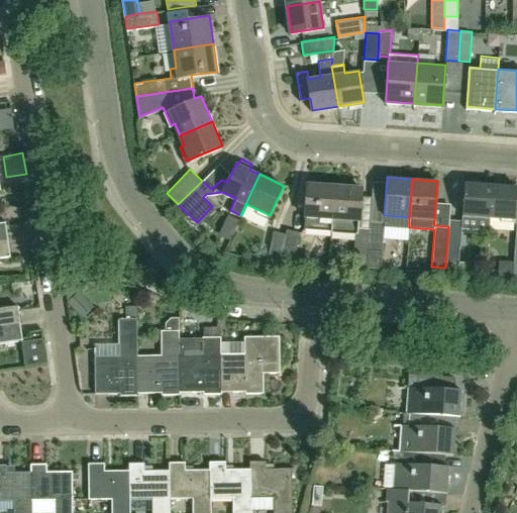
[(330,228),(334,185),(307,183),(304,226),(330,228)]
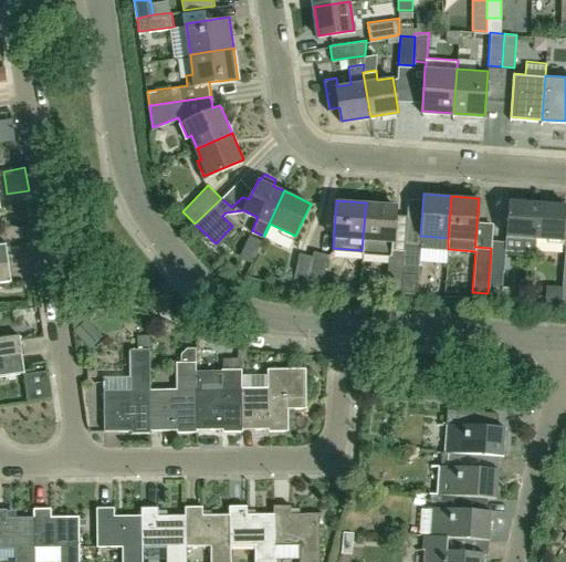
[(534,237),(536,203),(509,200),(506,236),(520,236),(519,250),(533,251),(534,237)]
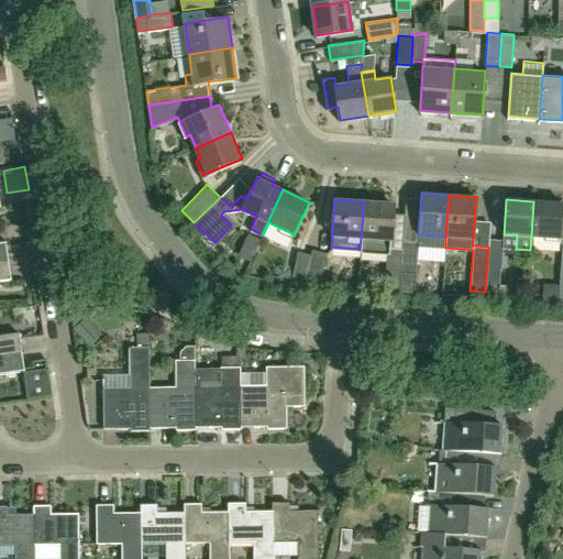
[(399,289),(400,271),(403,249),(390,248),(394,204),(364,201),(360,249),(361,249),(361,252),(386,253),(383,288),(399,289)]
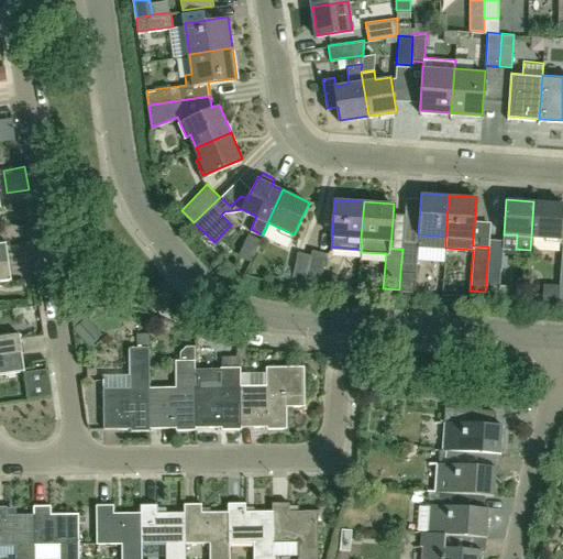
[(562,211),(562,203),(533,201),(531,236),(561,238),(562,211)]
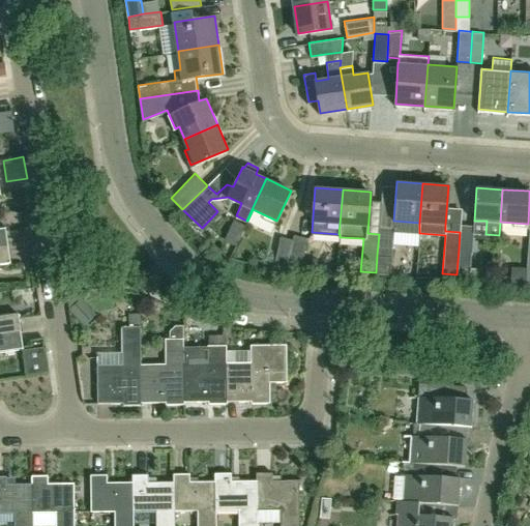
[(457,278),(470,279),(471,251),(474,225),(461,224),(460,232),(459,250),(458,261),(457,274),(457,278)]
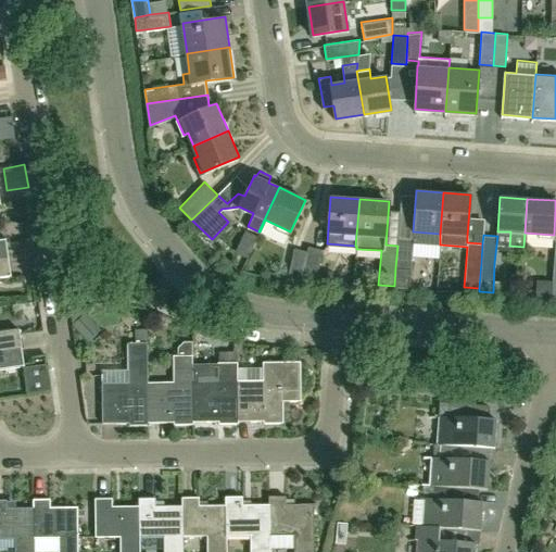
[(397,237),(397,246),(395,267),(411,268),(413,238),(397,237)]
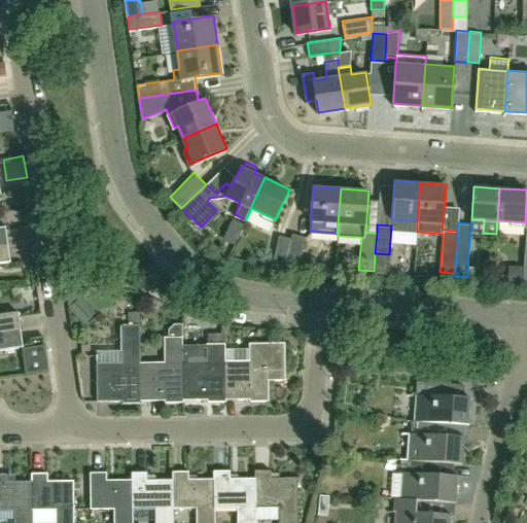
[(290,238),(284,263),(297,266),(306,236),(291,233),(290,238)]
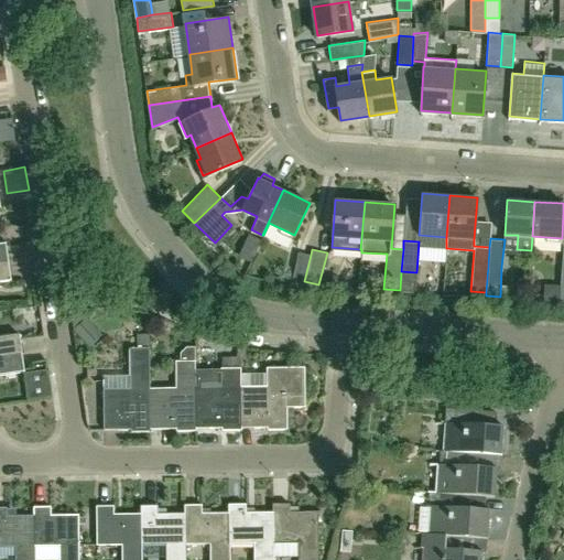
[(304,283),(304,281),(311,255),(299,251),(291,280),(304,283)]
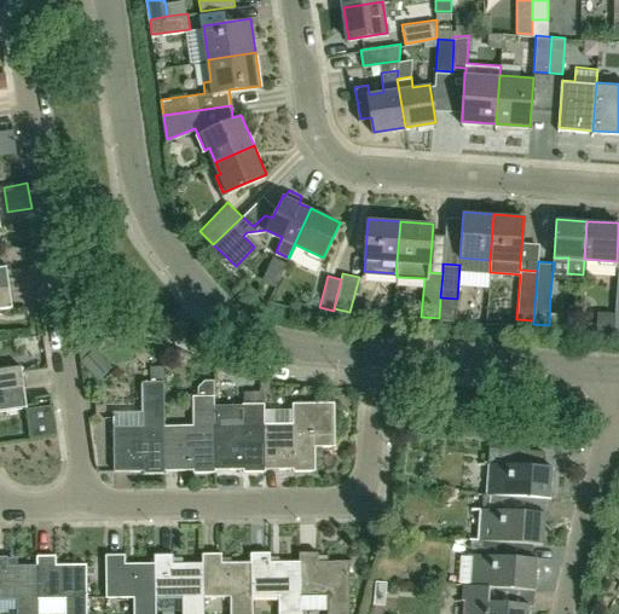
[(9,284),(0,285),(0,306),(12,305),(9,284)]
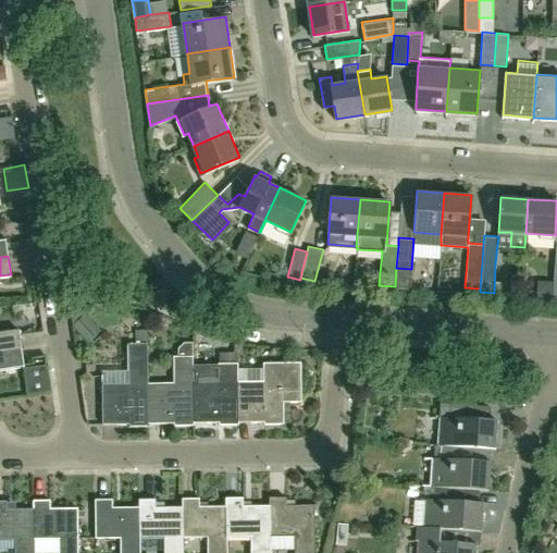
[(97,323),(85,311),(73,323),(85,335),(97,323)]
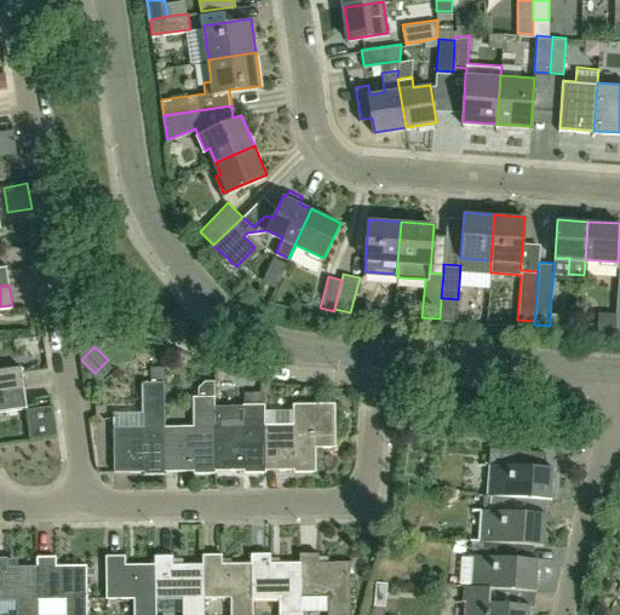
[(0,388),(23,385),(19,365),(0,367),(0,388)]
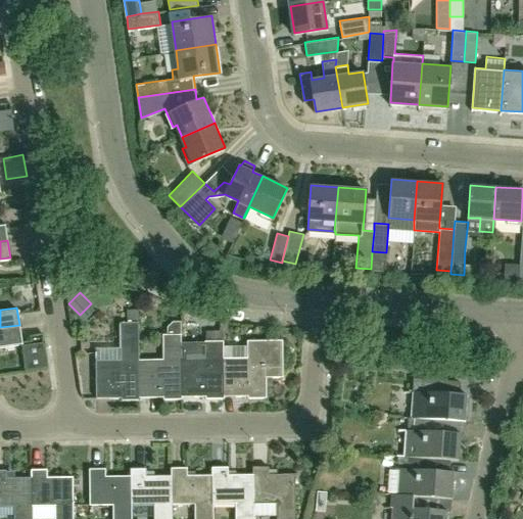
[(121,398),(139,397),(139,395),(138,359),(138,320),(120,321),(121,359),(95,360),(96,396),(121,396),(121,398)]
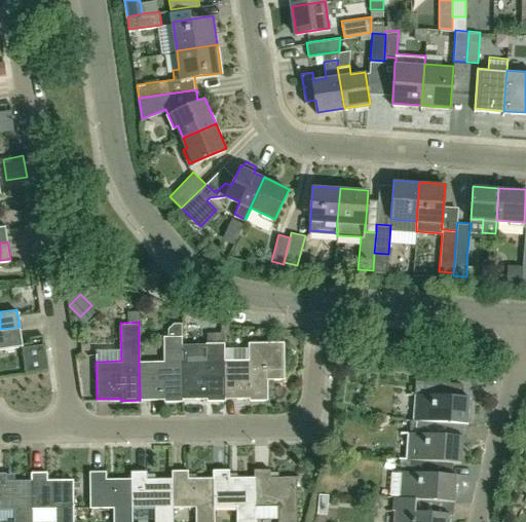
[(20,327),(0,329),(0,347),(22,344),(20,327)]
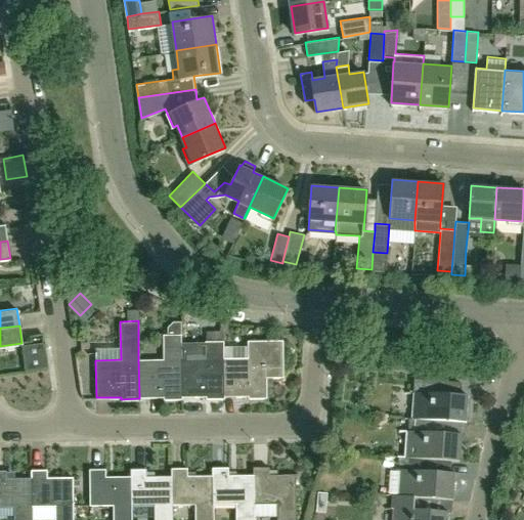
[(182,398),(182,396),(181,359),(181,333),(163,334),(163,359),(138,359),(139,396),(164,396),(164,398),(182,398)]
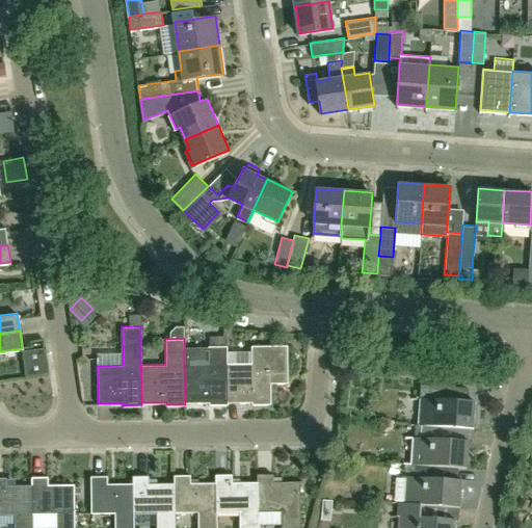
[(227,364),(228,401),(251,401),(251,402),(270,402),(270,381),(287,381),(287,344),(251,344),(251,364),(227,364)]
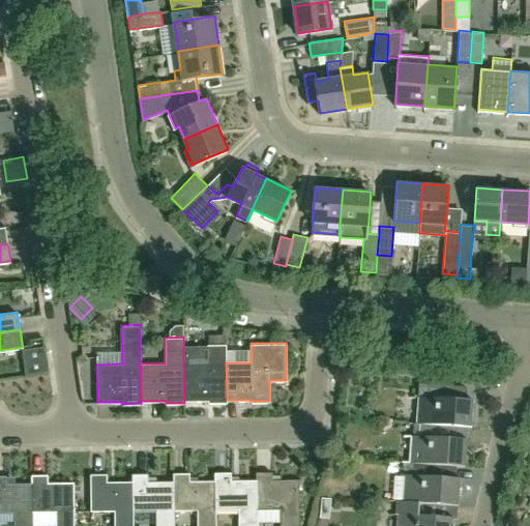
[(183,363),(184,401),(209,400),(209,402),(227,402),(227,400),(226,362),(226,344),(208,344),(208,362),(183,363)]
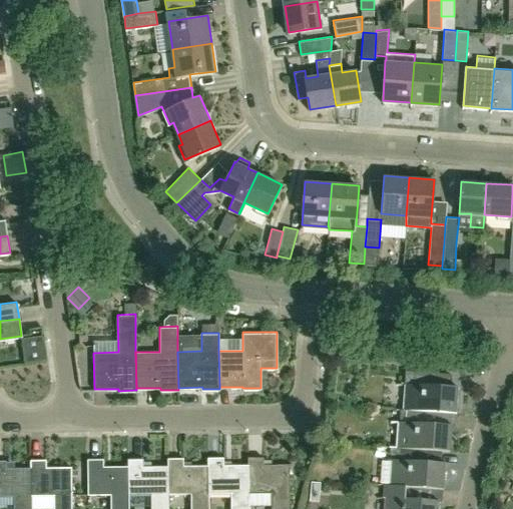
[(424,409),(457,411),(459,385),(450,385),(451,372),(405,368),(404,381),(406,382),(404,407),(406,408),(424,409)]
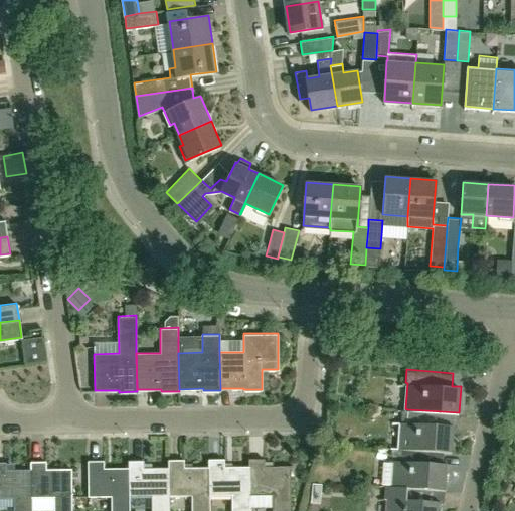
[(425,410),(407,409),(406,421),(400,420),(398,447),(401,447),(424,449),(452,451),(454,424),(424,422),(425,410)]
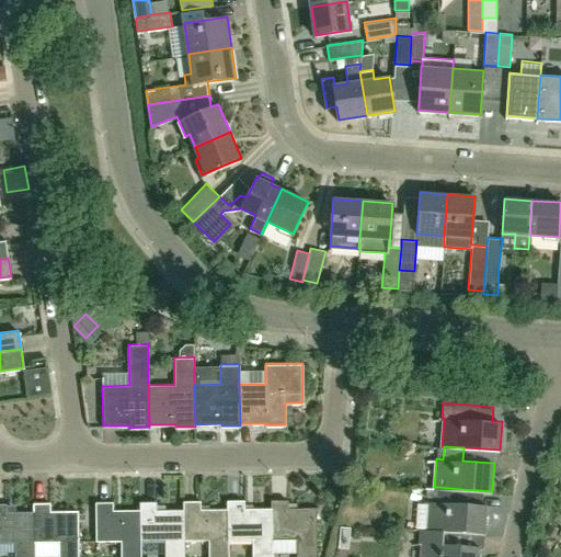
[(462,489),(437,487),(436,500),(428,500),(426,529),(449,531),(485,533),(487,504),(461,502),(462,489)]
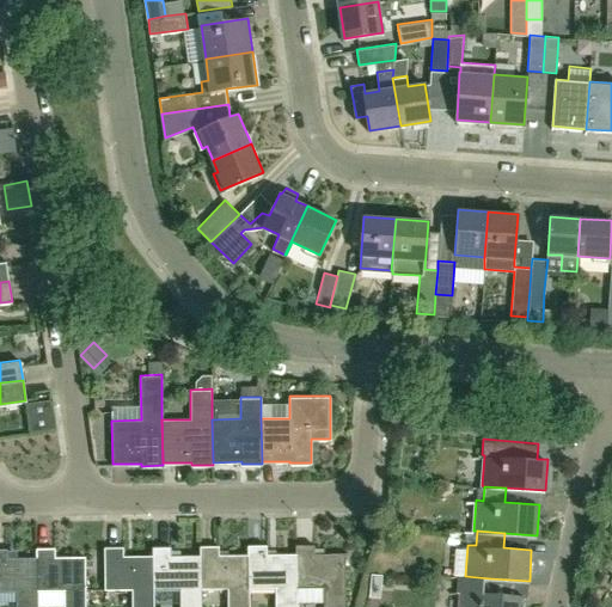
[(314,544),(297,544),(297,553),(297,586),(297,601),(323,600),(323,606),(343,606),(343,552),(314,552),(314,544)]
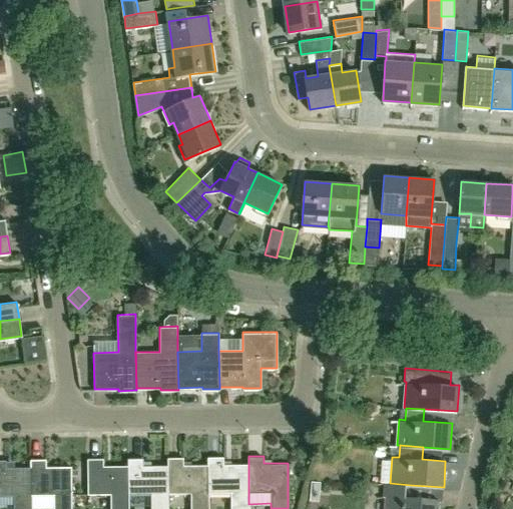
[(167,465),(168,492),(190,492),(190,508),(208,508),(208,492),(207,464),(183,464),(183,457),(167,457),(167,465)]
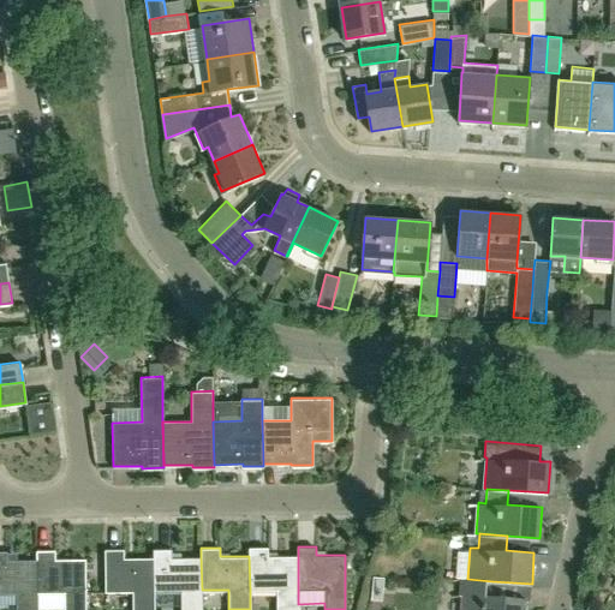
[(249,548),(249,556),(250,590),(276,588),(276,609),(298,609),(298,604),(298,588),(298,556),(268,556),(268,548),(249,548)]
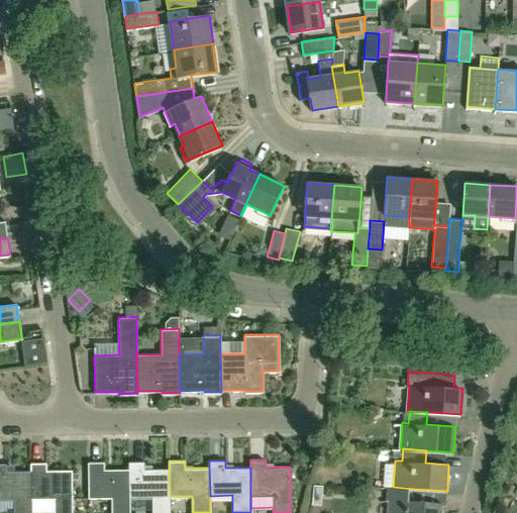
[(88,462),(88,497),(111,497),(111,512),(129,512),(129,497),(128,469),(104,470),(104,462),(88,462)]
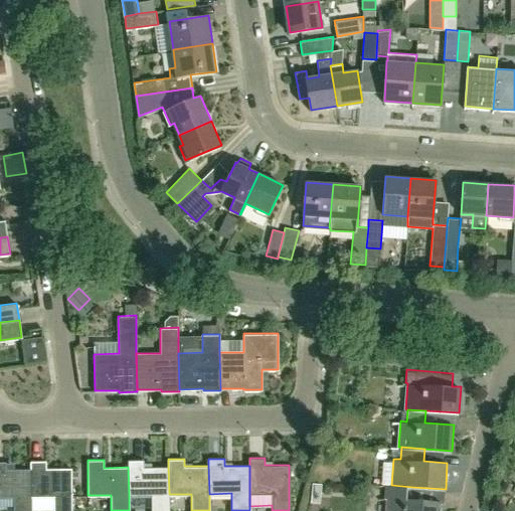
[(128,467),(129,495),(151,495),(151,510),(169,510),(169,494),(168,467),(144,467),(144,460),(128,460),(128,467)]
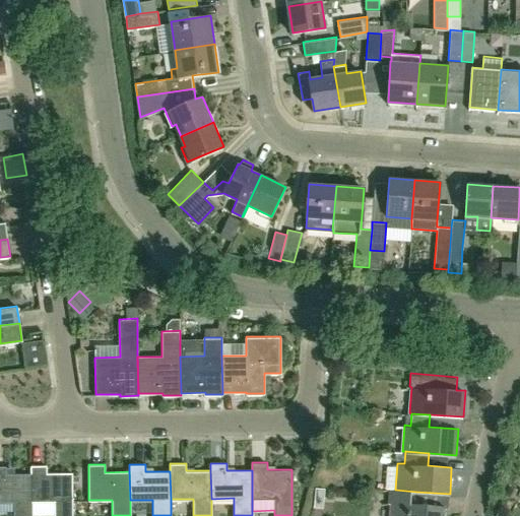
[(0,501),(13,502),(13,515),(30,515),(31,513),(31,501),(30,473),(6,473),(6,465),(0,465),(0,501)]
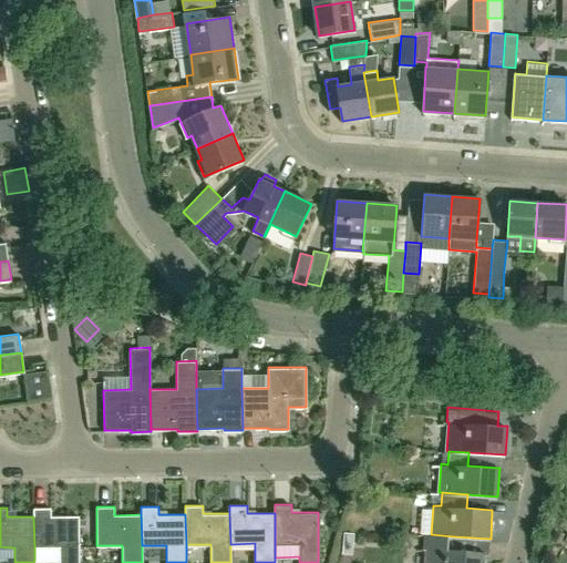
[(59,562),(79,562),(79,515),(51,515),(51,508),(33,508),(33,517),(34,546),(34,560),(59,560),(59,562)]
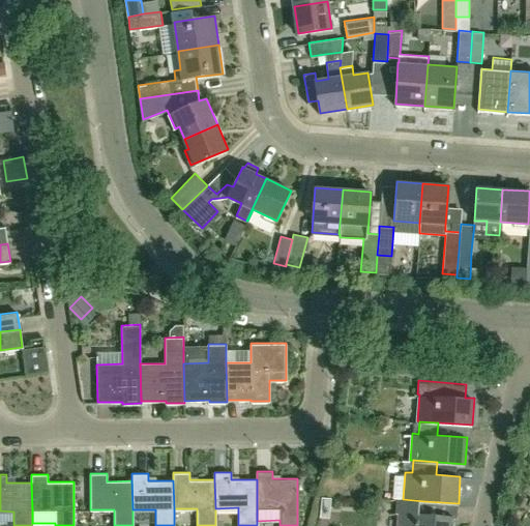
[(336,518),(336,497),(325,497),(324,518),(336,518)]
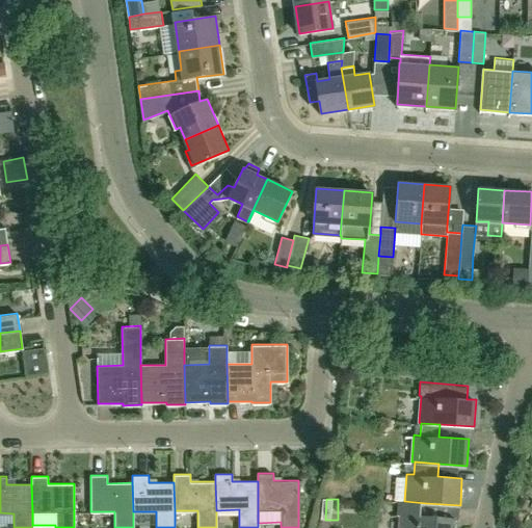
[(453,527),(454,518),(425,516),(426,503),(404,501),(399,501),(398,513),(400,513),(398,527),(453,527)]
